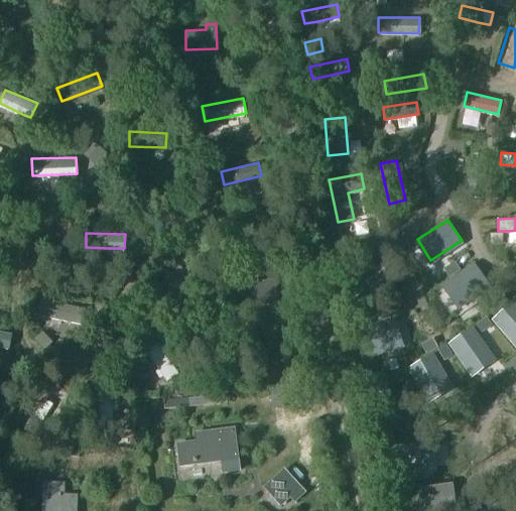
[(515,233),(507,233),(507,248),(515,247),(515,233)]
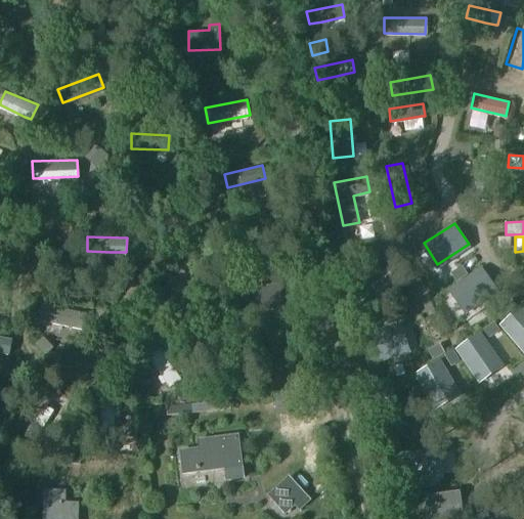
[(180,267),(166,307),(179,312),(194,272),(180,267)]
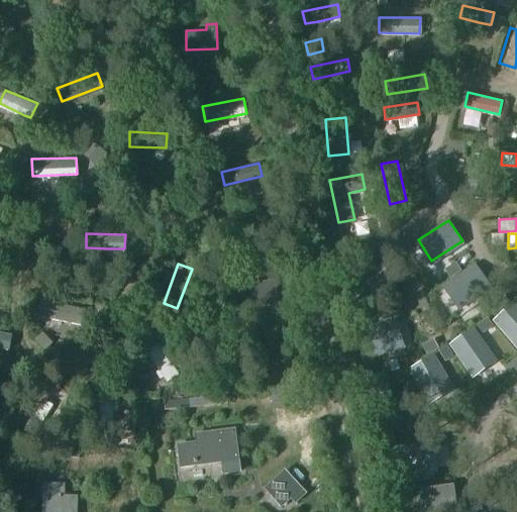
[(476,264),(446,285),(460,305),(490,284),(476,264)]
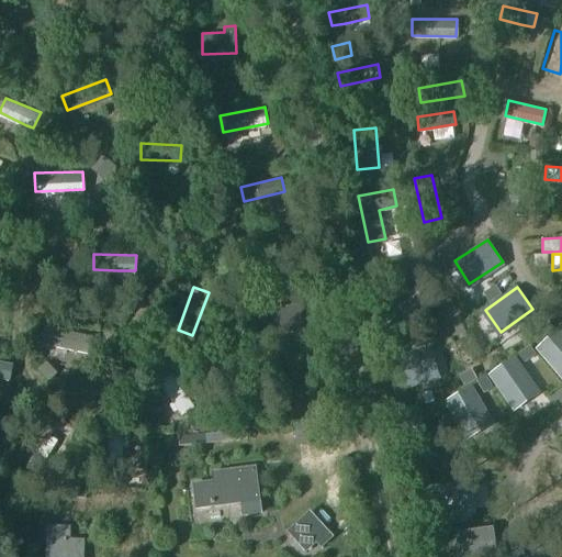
[(423,297),(377,312),(383,334),(429,319),(423,297)]
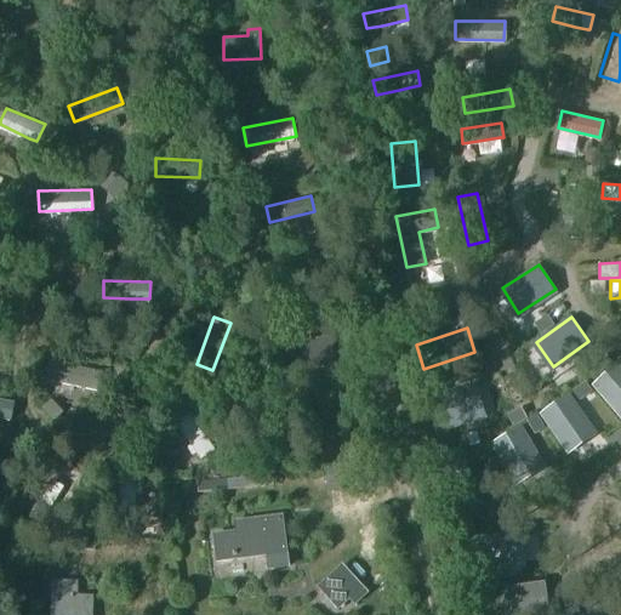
[(331,335),(290,342),(294,364),(335,358),(331,335)]
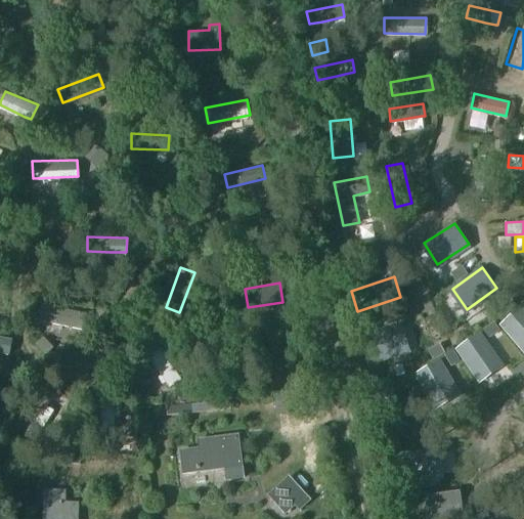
[(45,303),(42,319),(85,328),(88,311),(45,303)]
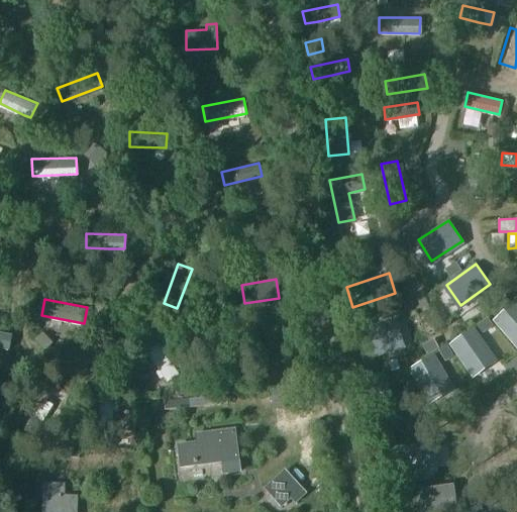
[(516,303),(515,301),(497,316),(516,339),(516,303)]
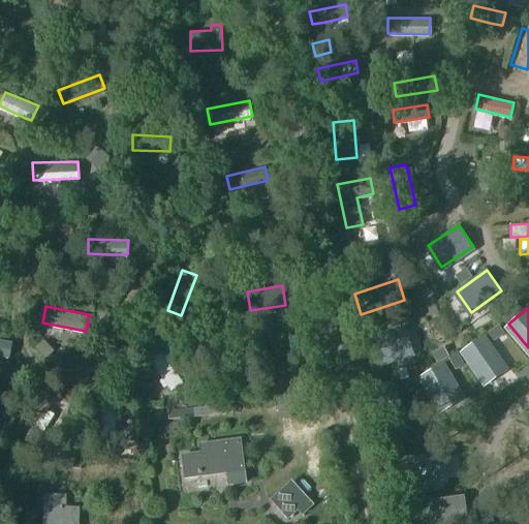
[(404,329),(368,340),(376,364),(411,352),(404,329)]
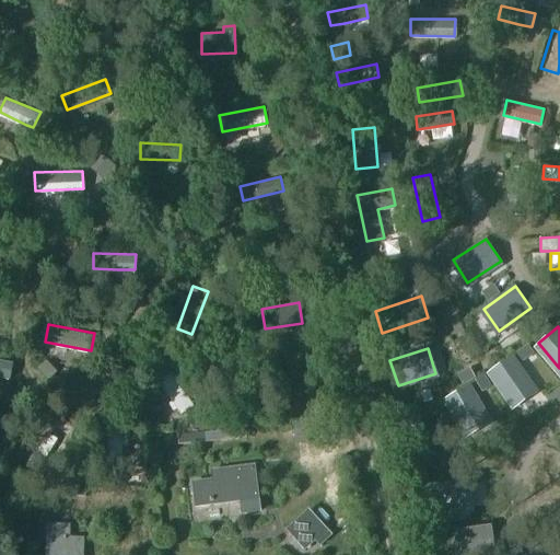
[(513,355),(491,370),(513,402),(535,388),(513,355)]
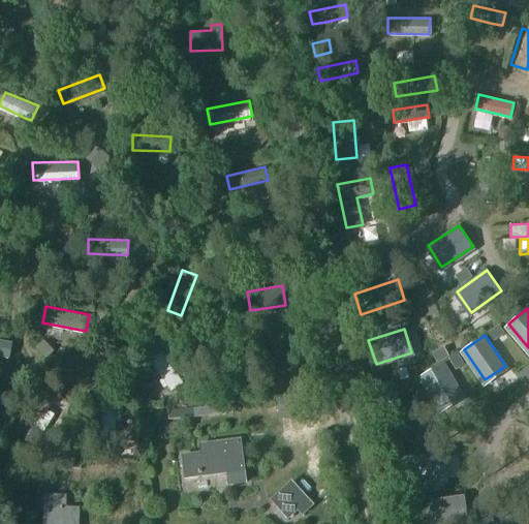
[(0,353),(9,356),(12,342),(8,341),(0,339),(0,353)]
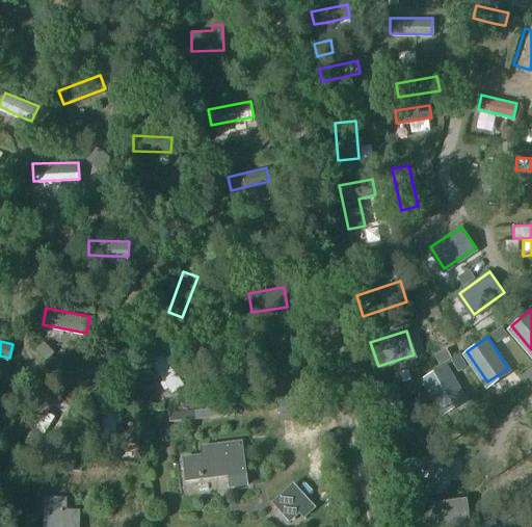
[(163,352),(151,361),(168,385),(173,391),(173,392),(184,384),(184,383),(163,352)]
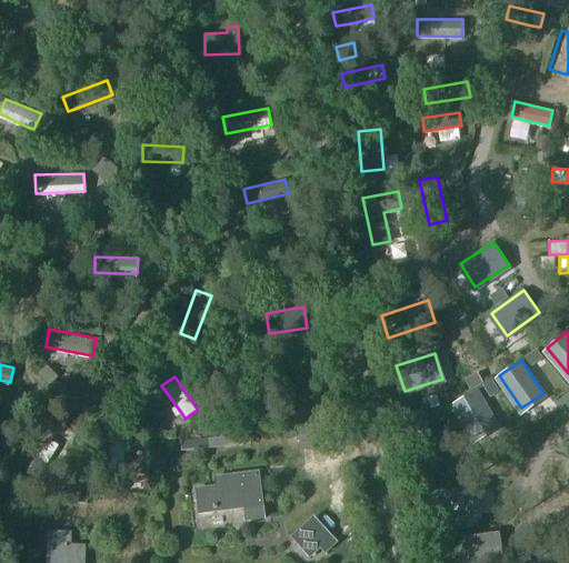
[(475,390),(451,404),(471,439),(495,424),(475,390)]
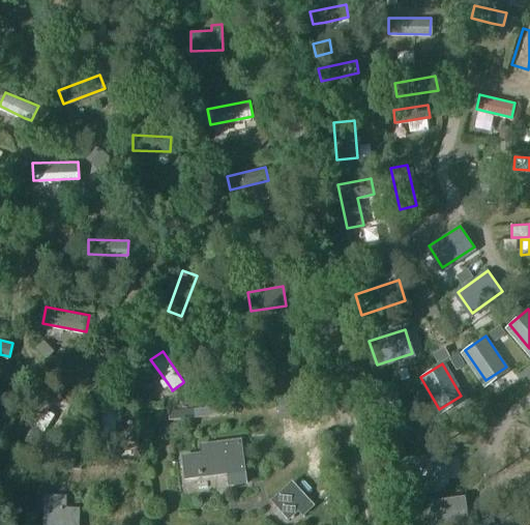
[(393,380),(379,384),(390,428),(405,424),(393,380)]
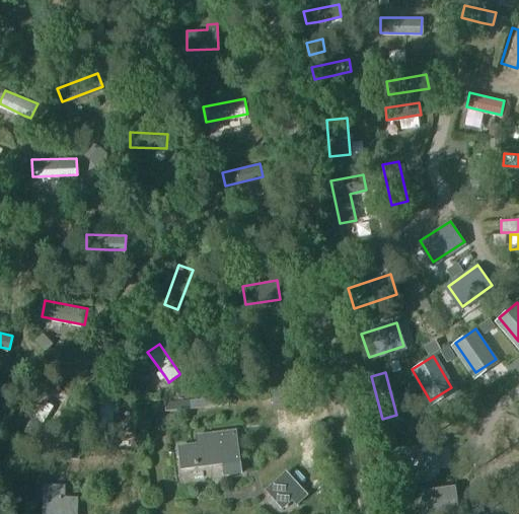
[(44,397),(24,426),(35,432),(54,405),(44,397)]
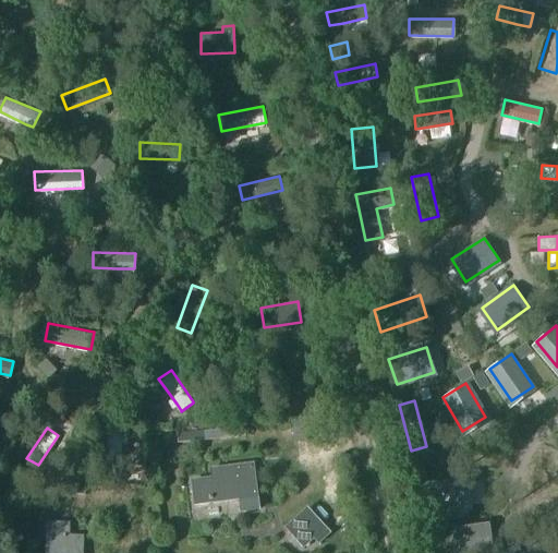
[(107,430),(107,465),(121,466),(122,430),(114,430),(107,430)]
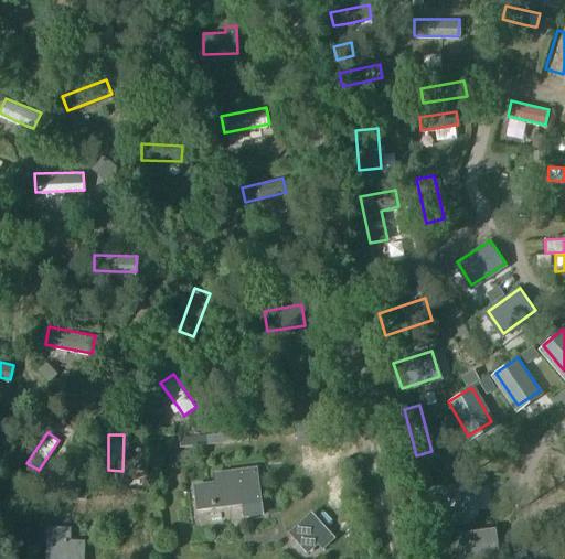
[(561,466),(564,463),(564,443),(552,451),(561,466)]
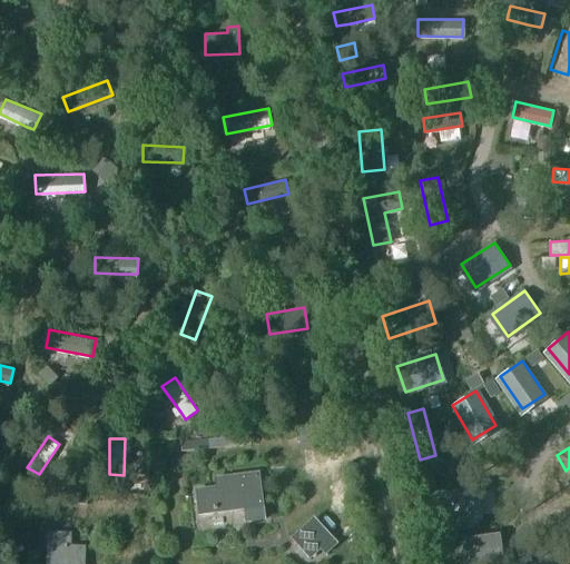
[(217,485),(196,487),(198,511),(245,505),(245,507),(246,518),(265,516),(259,470),(216,475),(217,485)]
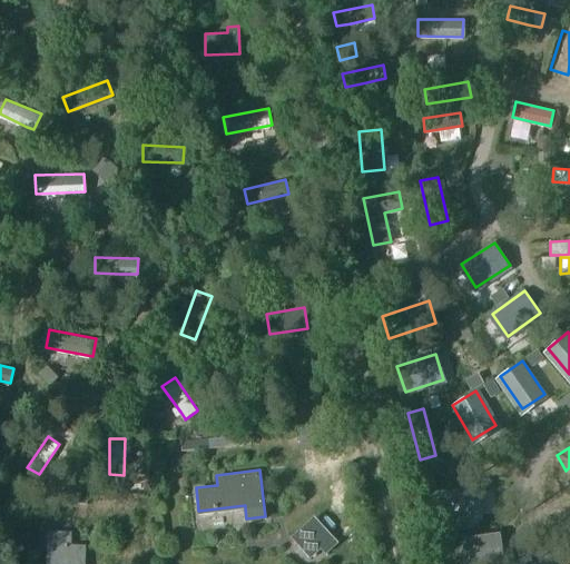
[(428,493),(430,517),(480,512),(478,488),(428,493)]
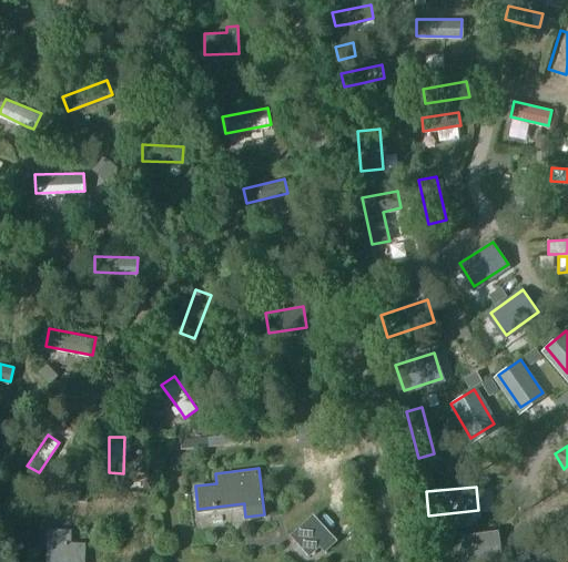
[(201,537),(219,533),(214,511),(196,514),(201,537)]
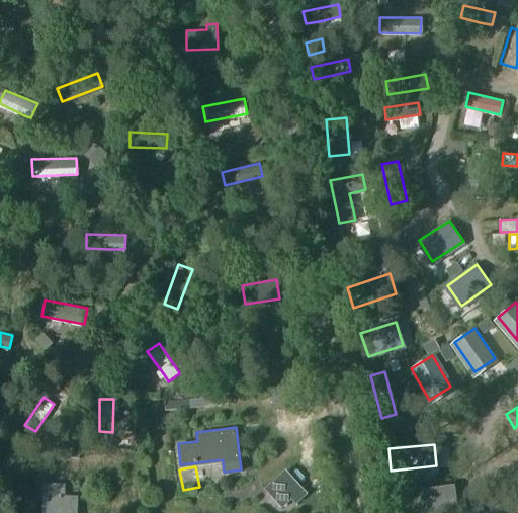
[(287,472),(267,490),(283,508),(293,499),(297,504),(308,494),(287,472)]
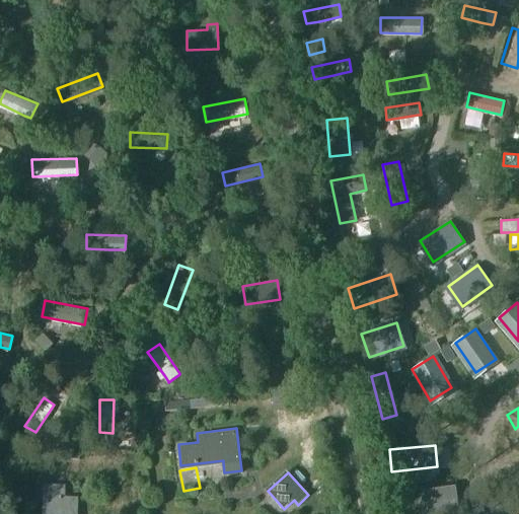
[(451,482),(422,486),(423,492),(425,492),(427,502),(434,501),(436,513),(449,512),(449,513),(468,510),(465,496),(453,498),(451,482)]
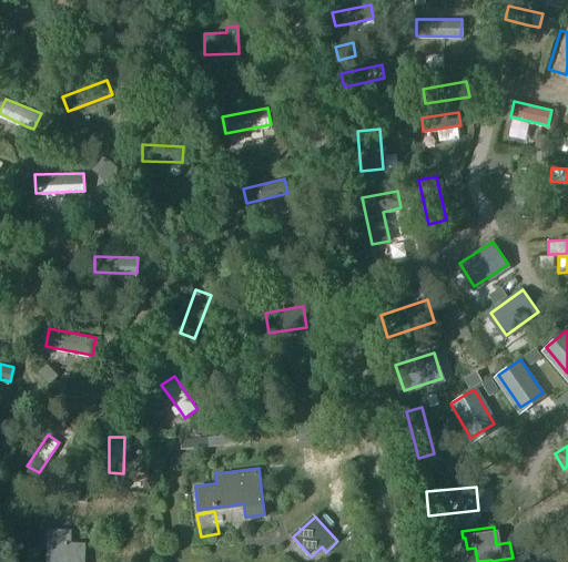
[(48,529),(46,561),(84,561),(85,543),(71,543),(72,530),(48,529)]
